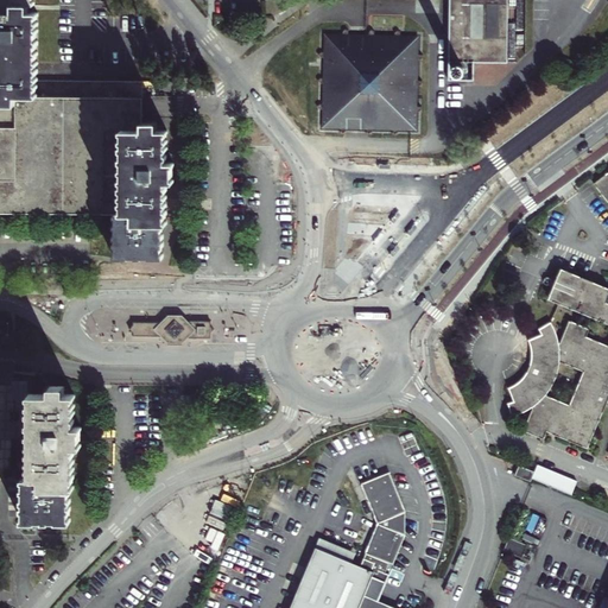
[(0,0),(0,96),(1,96),(17,96),(46,96),(46,81),(38,81),(38,77),(36,77),(36,74),(38,74),(38,69),(37,69),(37,65),(38,65),(38,61),(37,61),(37,55),(38,55),(38,51),(37,51),(37,45),(38,45),(38,40),(37,40),(37,32),(38,32),(38,29),(37,29),(37,25),(38,25),(38,21),(37,21),(37,17),(38,17),(38,12),(33,12),(33,5),(35,5),(35,1),(33,1),(33,0),(0,0)]
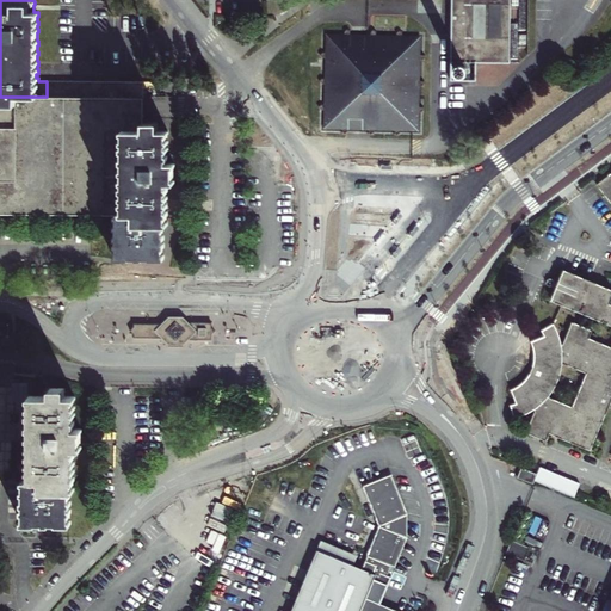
[(450,0),(449,82),(476,82),(476,65),(511,65),(510,0),(450,0)]
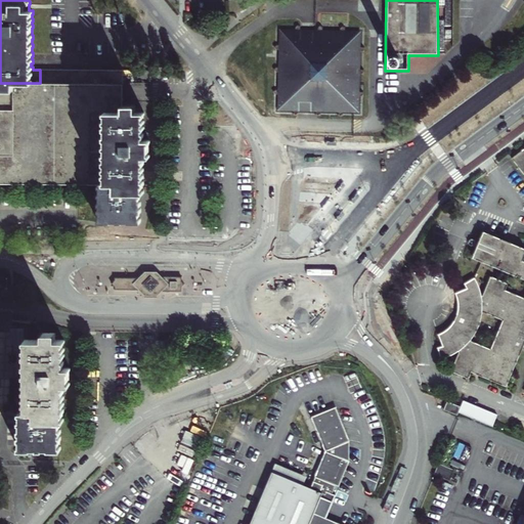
[(279,30),(277,110),(351,112),(358,112),(360,31),(312,30),(279,30)]
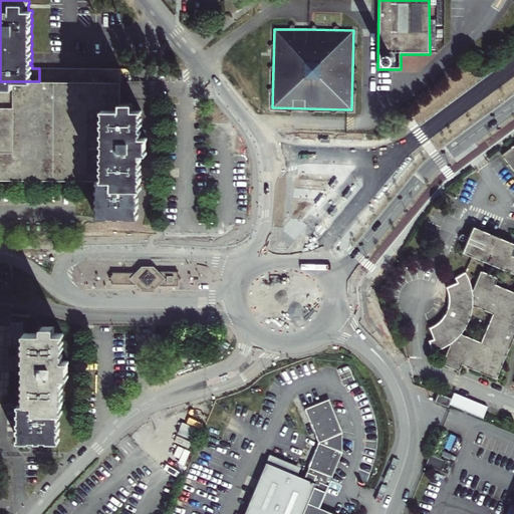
[(0,180),(96,181),(96,185),(97,185),(97,189),(95,189),(95,193),(97,193),(97,198),(95,198),(95,202),(97,202),(97,204),(95,204),(95,209),(97,209),(97,214),(95,214),(95,219),(108,219),(109,217),(114,217),(113,218),(120,218),(120,217),(125,217),(125,218),(138,219),(138,214),(137,214),(137,209),(138,209),(138,205),(137,205),(137,202),(138,202),(138,198),(137,198),(137,193),(138,193),(138,190),(141,190),(141,187),(140,187),(140,182),(141,182),(141,178),(140,178),(140,168),(142,168),(142,165),(140,165),(140,162),(142,162),(142,158),(140,158),(140,155),(147,155),(147,151),(146,151),(146,141),(147,141),(147,138),(140,137),(140,120),(142,120),(142,117),(140,117),(140,113),(142,113),(142,109),(133,109),(133,102),(119,102),(120,95),(113,95),(113,82),(120,82),(120,68),(39,68),(39,81),(14,81),(14,88),(1,88),(1,81),(0,81),(0,180)]
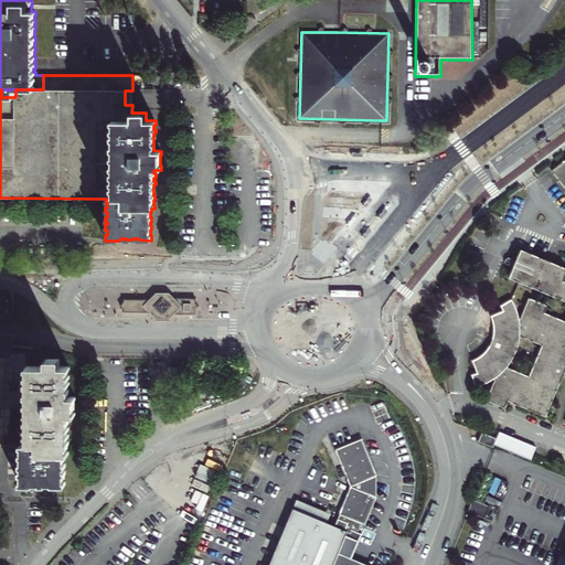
[(564,158),(553,168),(564,184),(564,266),(521,248),(509,277),(564,301),(564,158)]
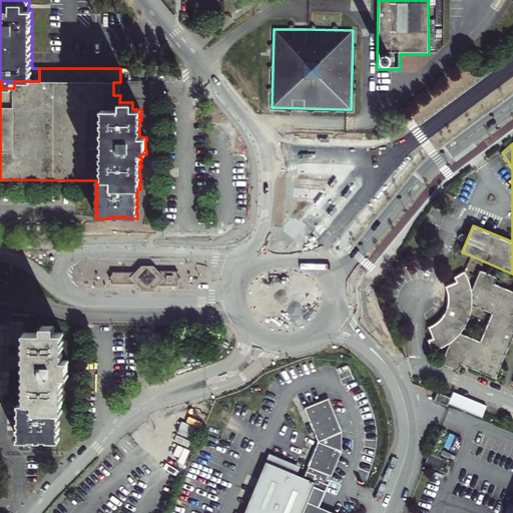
[(180,278),(178,276),(178,271),(159,271),(159,272),(156,269),(153,266),(141,266),(138,269),(135,272),(112,272),(112,274),(108,278),(112,281),(112,284),(135,284),(138,287),(141,290),(153,290),(156,287),(159,285),(159,286),(178,286),(178,281),(180,278)]
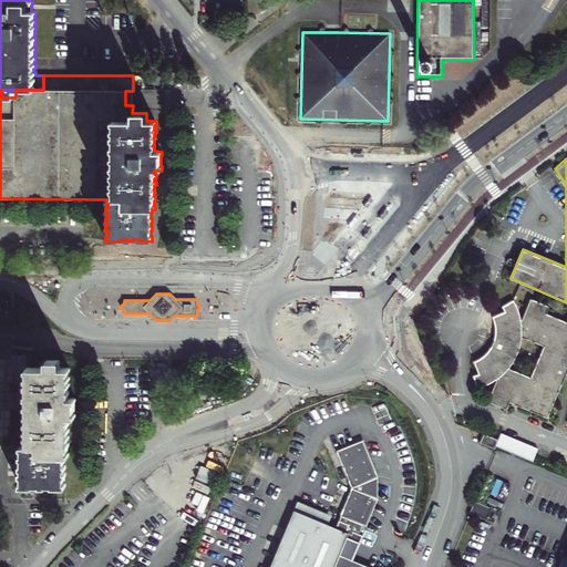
[(492,384),(497,381),(487,402),(508,411),(511,403),(549,419),(563,385),(565,385),(566,379),(566,321),(548,313),(552,307),(532,299),(523,320),(521,315),(519,308),(513,297),(502,305),(505,311),(495,317),(497,323),(498,330),(497,338),(495,344),(492,351),(490,353),(487,356),(481,360),(475,363),(478,374),(471,377),(473,391),(478,389),(485,388),(492,384)]
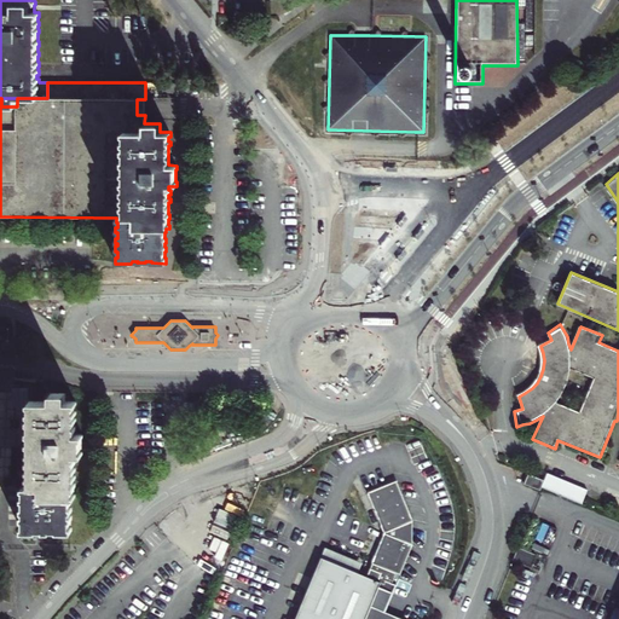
[(21,531),(71,532),(71,497),(75,497),(75,455),(82,455),(82,434),(76,434),(76,401),(65,401),(65,393),(50,393),(50,401),(28,401),(28,486),(22,486),(21,531)]
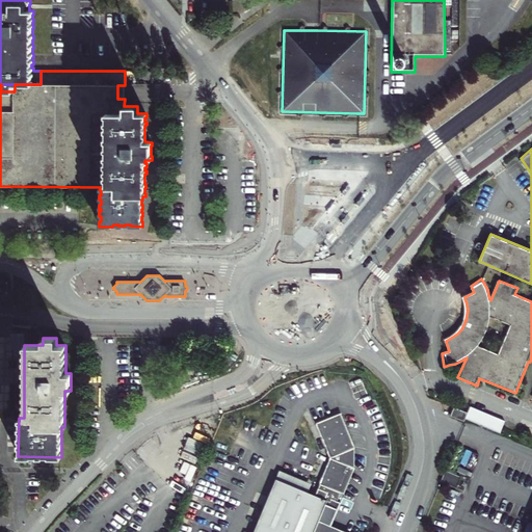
[(468,413),(462,411),(461,410),(454,407),(451,416),(464,421),(468,413)]
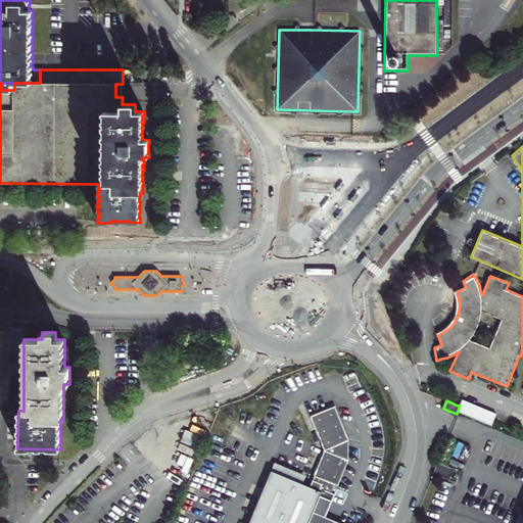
[(461,401),(457,414),(492,424),(495,413),(461,401)]
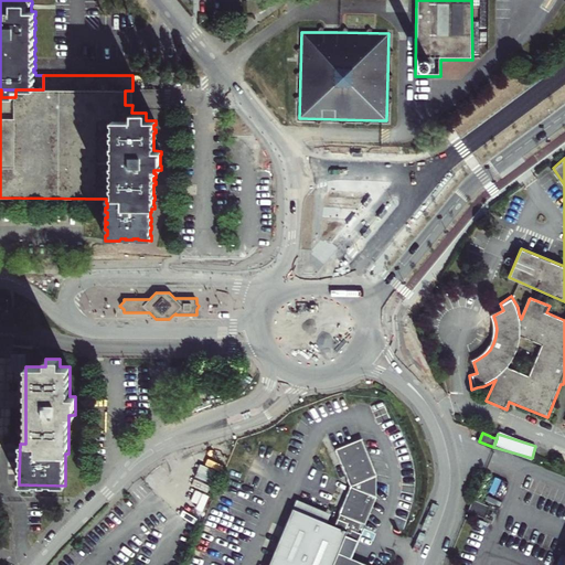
[(269,564),(365,564),(351,558),(361,534),(358,533),(362,523),(365,525),(377,497),(377,476),(362,439),(336,449),(351,487),(339,513),(340,514),(336,528),(294,510),(269,564)]
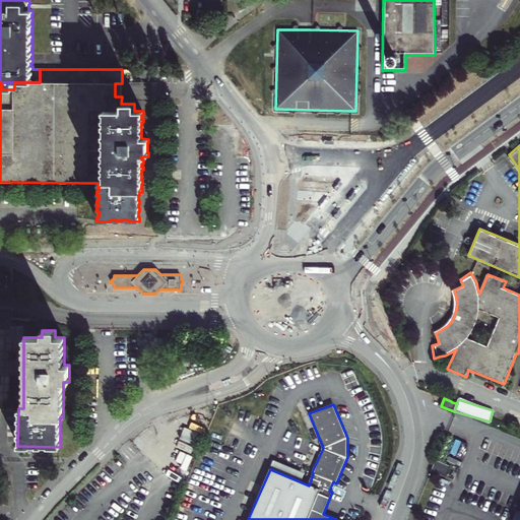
[(432,469),(445,475),(449,465),(436,459),(432,469)]
